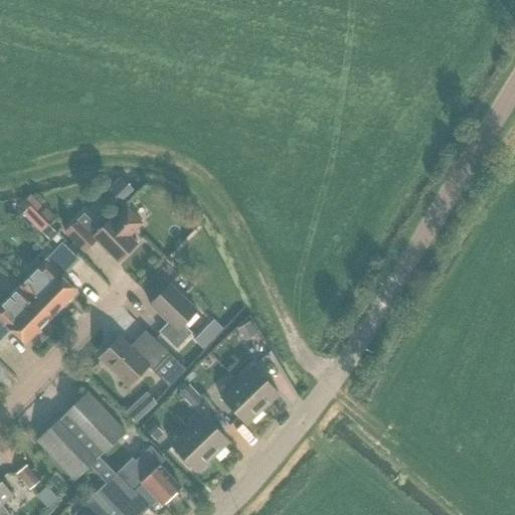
[(134,191),(120,177),(111,186),(112,188),(123,199),(125,200),(134,191)]
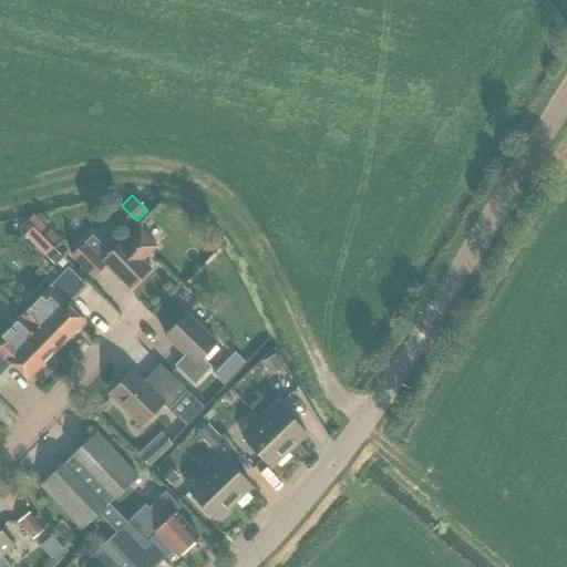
[(43,256),(52,247),(32,226),(23,235),(43,256)]
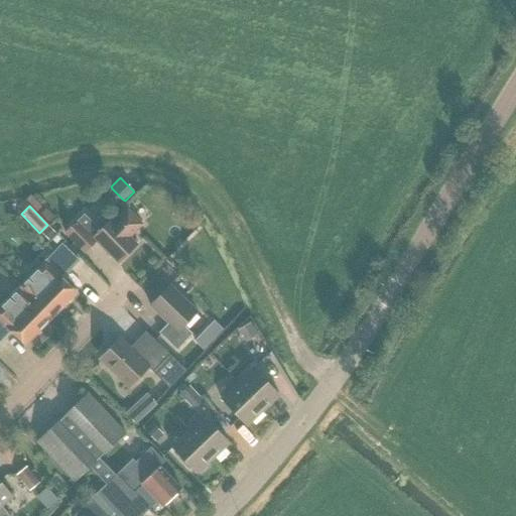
[(141,225),(126,210),(113,222),(111,220),(93,238),(77,222),(65,234),(84,253),(96,242),(118,264),(137,245),(129,237),(141,225)]
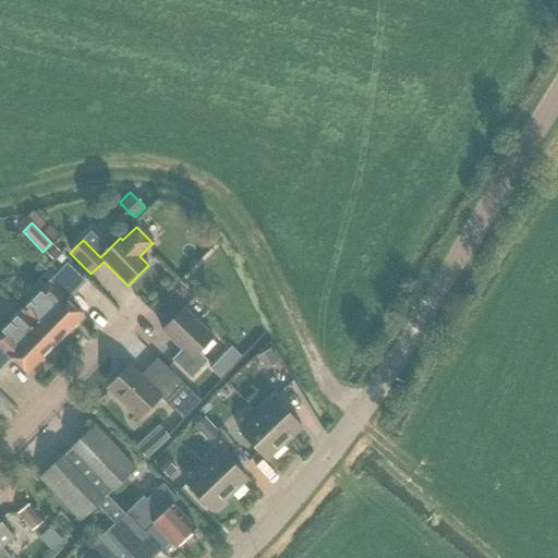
[(32,323),(55,346),(82,317),(67,302),(86,282),(68,264),(49,281),(48,280),(19,310),(32,323)]
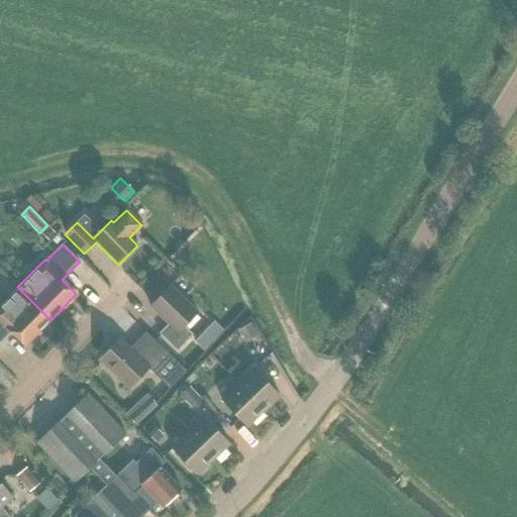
[(25,345),(50,320),(29,299),(17,287),(0,304),(0,341),(10,331),(25,345)]
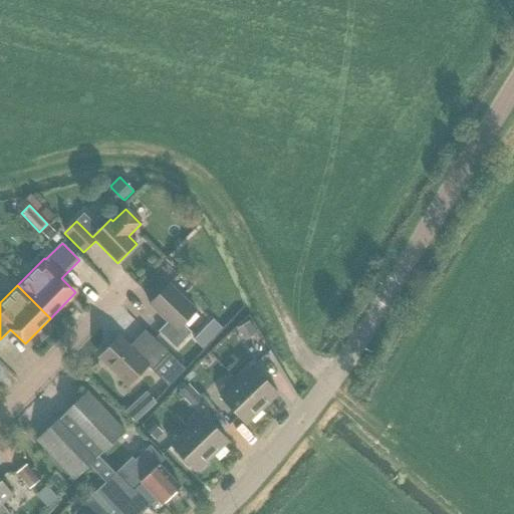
[(176,349),(191,333),(183,324),(196,310),(169,285),(150,305),(168,322),(158,332),(176,349)]
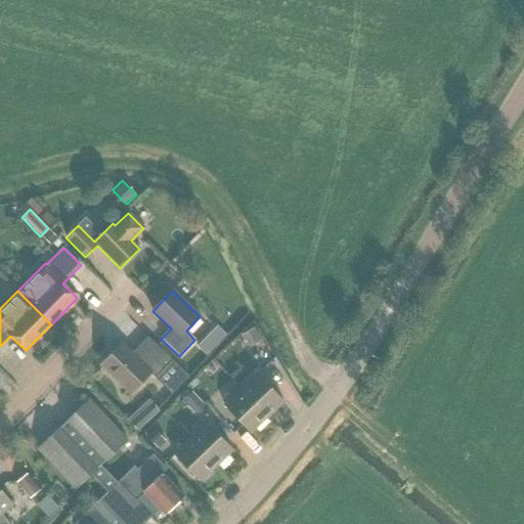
[(226,335),(217,325),(210,333),(219,342),(226,335)]
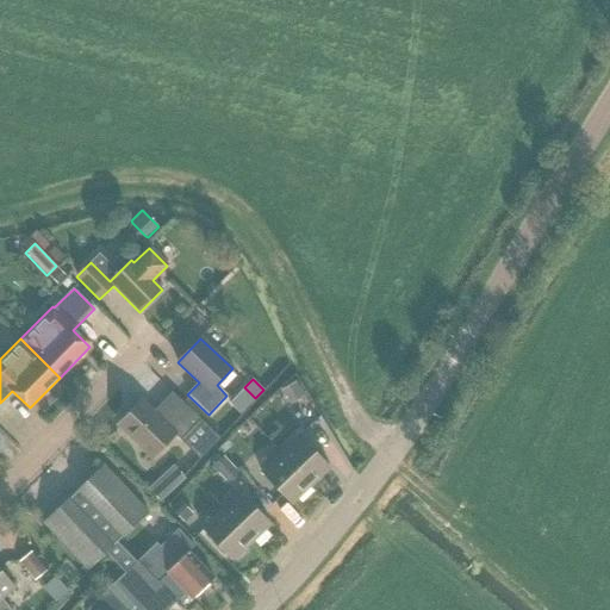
[(296,381),(280,390),(290,404),(304,396),(296,381)]
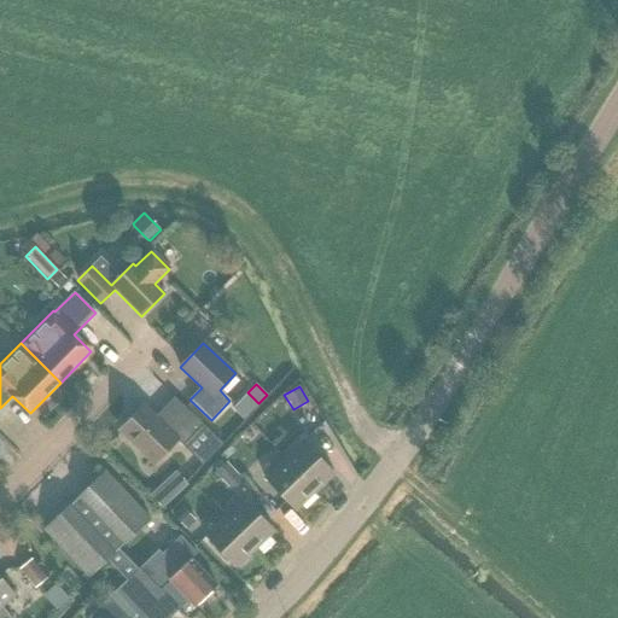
[(222,444),(174,397),(155,418),(143,406),(120,430),(155,464),(176,441),(182,447),(199,430),(203,433),(197,438),(213,454),(222,444)]
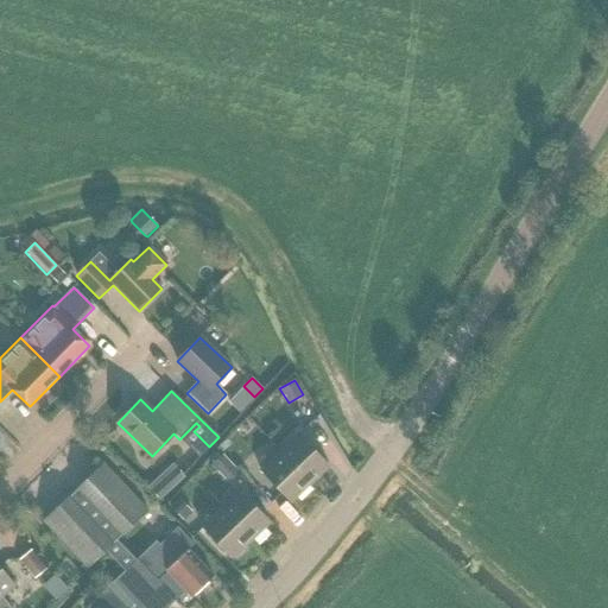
[(247,425),(238,444),(255,451),(264,434),(247,425)]
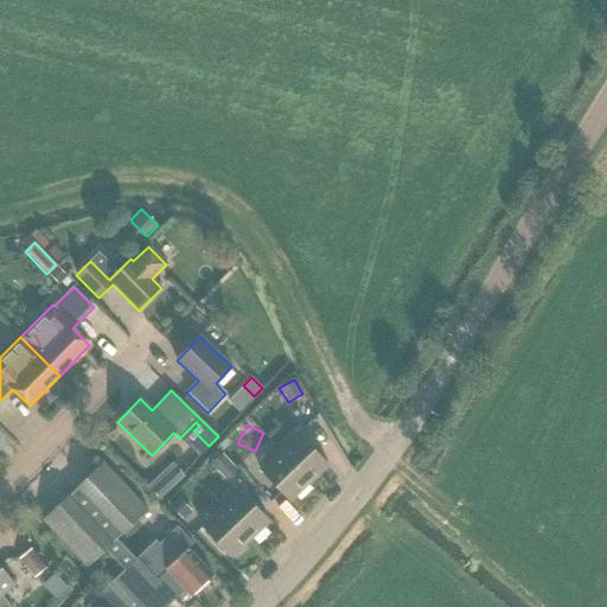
[(279,452),(310,484),(328,466),(298,434),(279,452)]
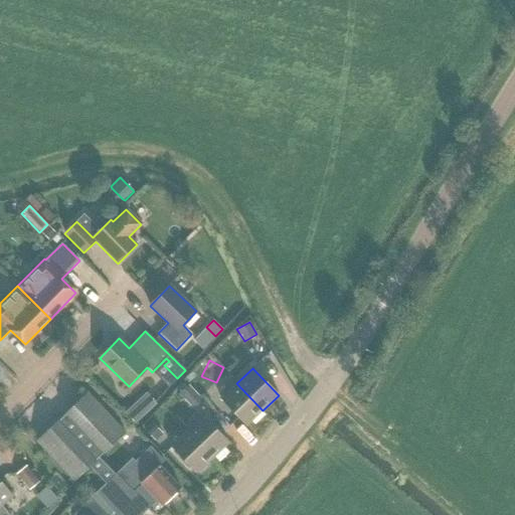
[(202,380),(196,374),(190,379),(196,386),(202,380)]
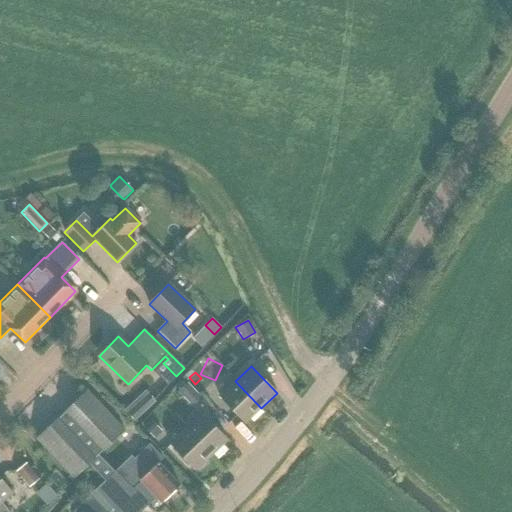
[(209,388),(202,380),(197,385),(204,393),(209,388)]
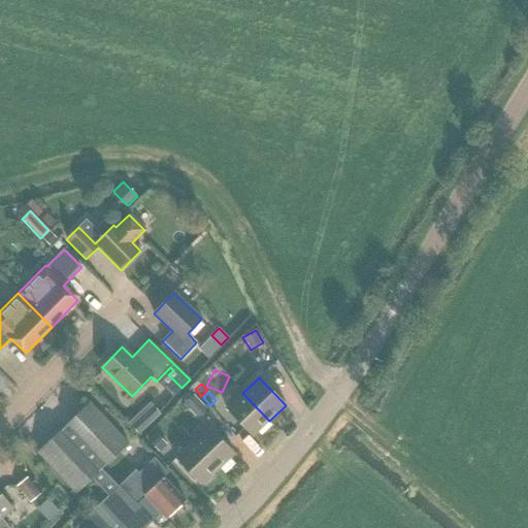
[(253,436),(269,421),(242,393),(226,408),(253,436)]
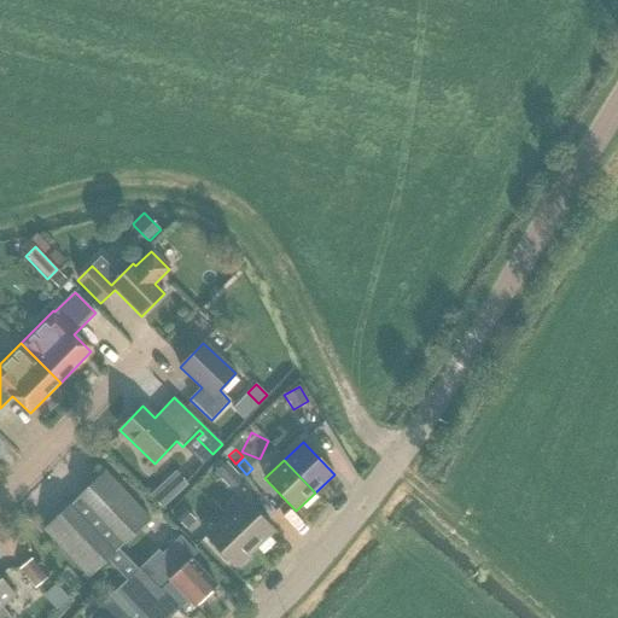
[(244,483),(227,466),(216,476),(233,493),(244,483)]
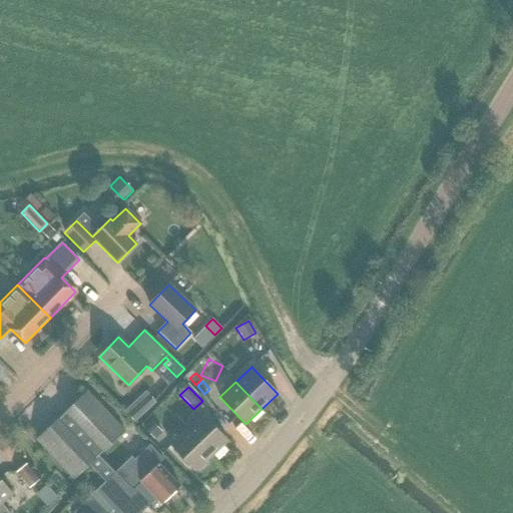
[(104,483),(95,491),(115,512),(139,512),(155,498),(161,504),(179,487),(158,464),(162,460),(149,445),(134,460),(131,457),(113,474),(97,456),(124,431),(86,392),(36,440),(73,479),(87,465),(104,483)]
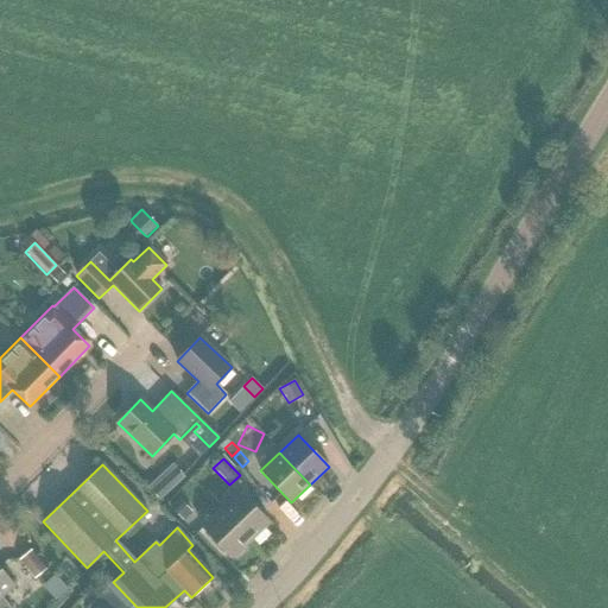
[(184,479),(176,470),(153,493),(160,501),(184,479)]
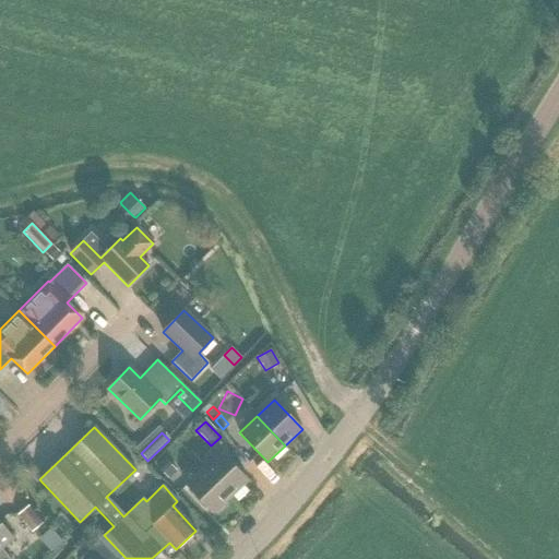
[(203,467),(232,497),(248,480),(219,451),(203,467)]
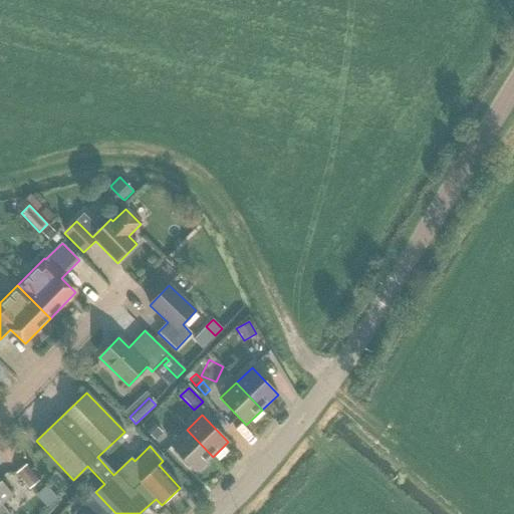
[(163,436),(154,426),(147,432),(157,442),(163,436)]
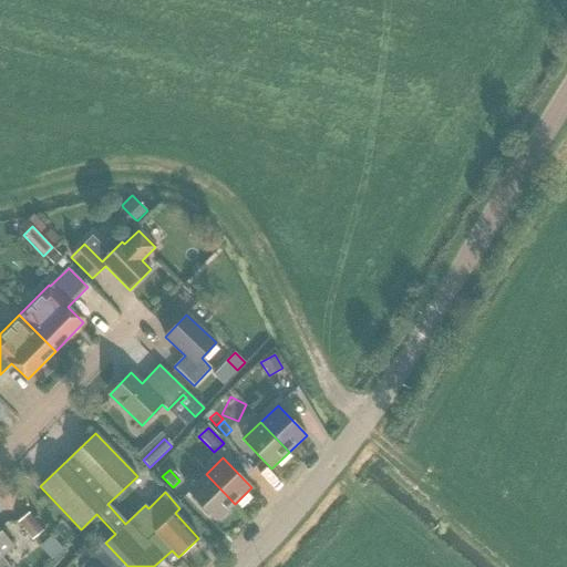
[(216,522),(235,504),(206,474),(187,492),(216,522)]
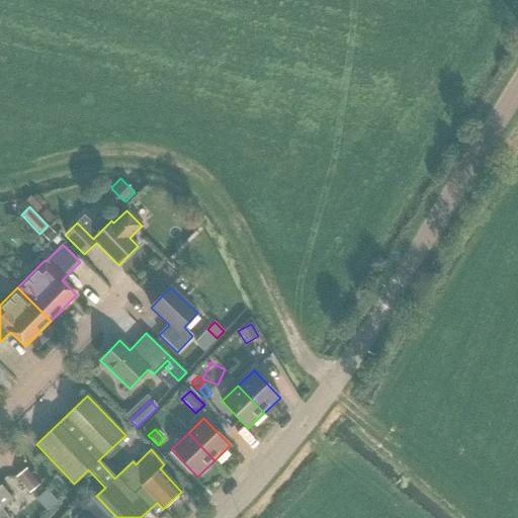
[(38,487),(27,472),(18,479),(28,494),(38,487)]
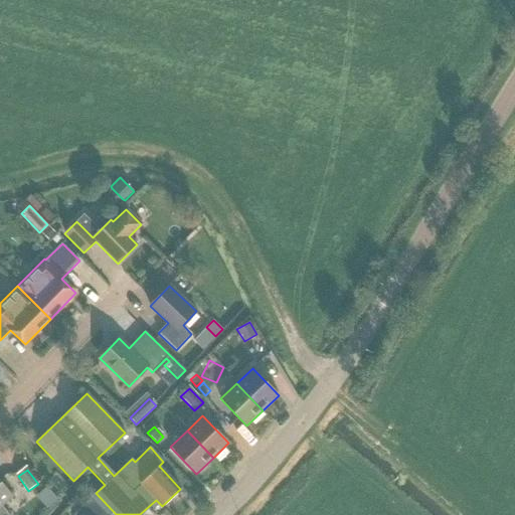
[(0,514),(9,514),(1,505),(12,496),(0,480),(0,514)]
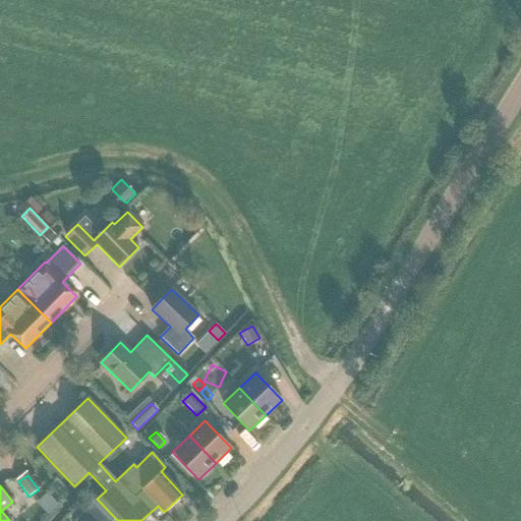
[(57,506),(42,489),(35,497),(50,512),(57,506)]
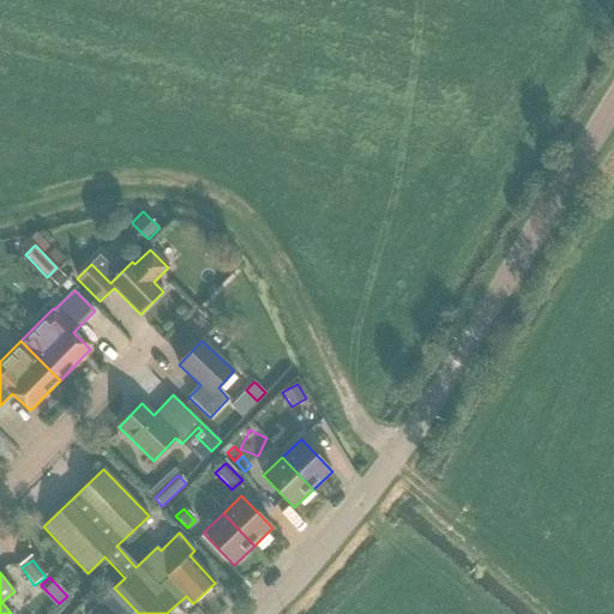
[(126,613),(108,595),(86,613),(126,613)]
